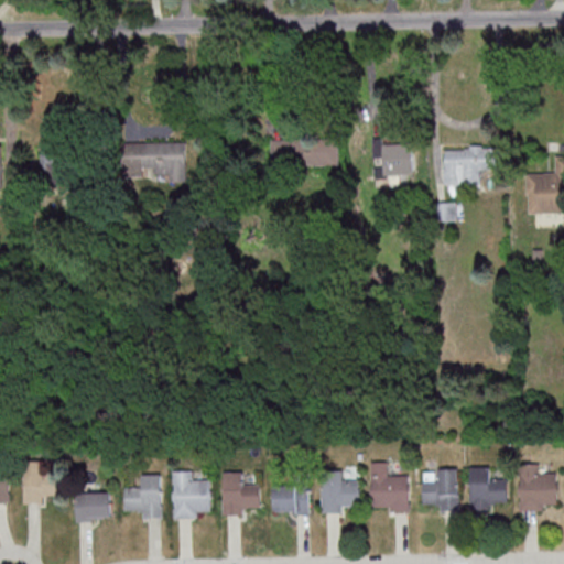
[(338,165),(338,139),(271,138),(271,164),(338,165)]
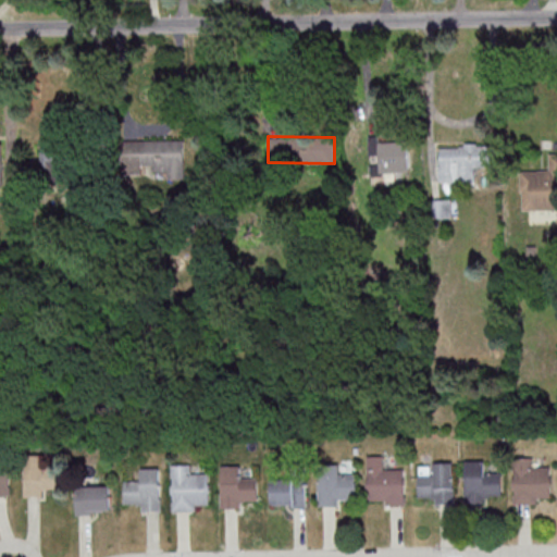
[(184,139),(122,141),(123,174),(141,173),(140,165),(153,165),(153,171),(168,171),(169,180),(185,178),(184,139)]
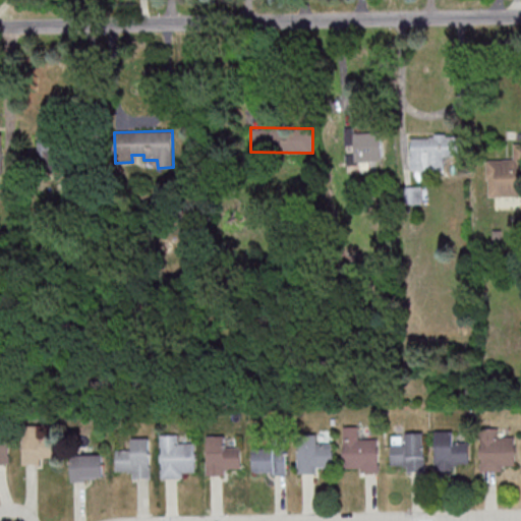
[(410,169),(444,170),(444,156),(464,156),(464,136),(411,135),(410,169)]
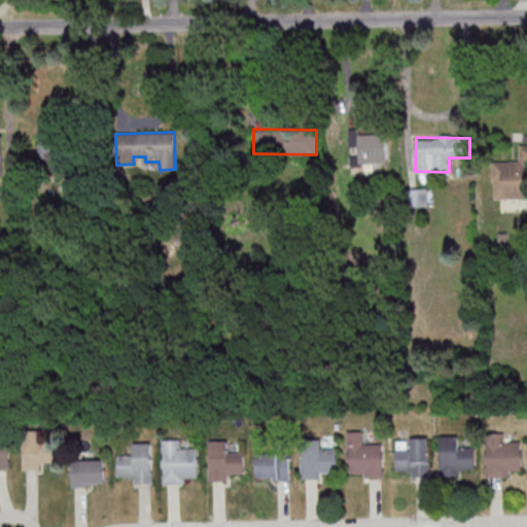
[(493,199),(526,198),(526,144),(519,144),(519,161),(492,162),(493,199)]
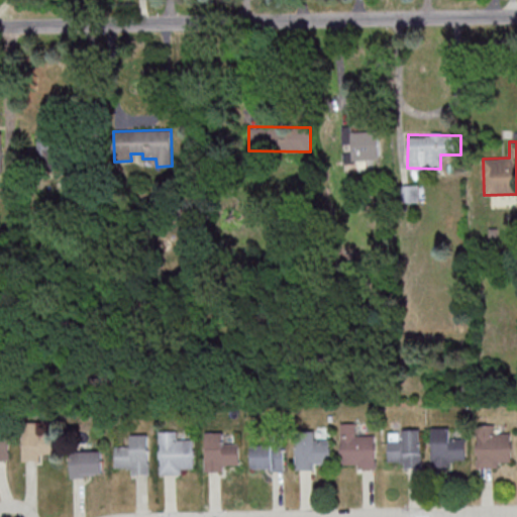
[(418,185),(400,185),(400,202),(418,202),(418,185)]
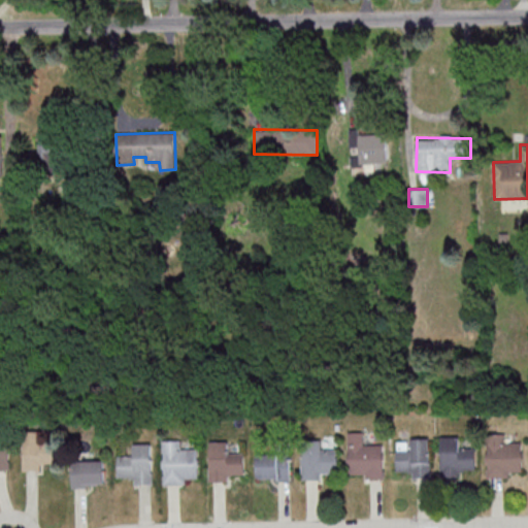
[(382,443),(362,443),(362,431),(347,432),(348,474),(365,473),(365,479),(383,479),(382,443)]
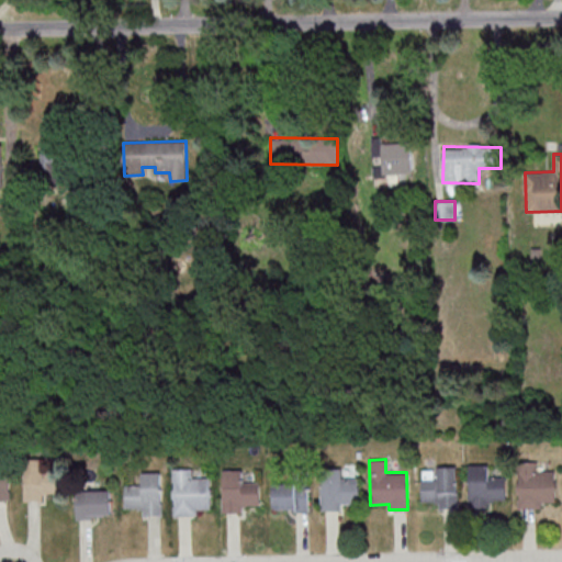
[(469,464),(470,507),(487,507),(487,502),(492,502),(492,499),(505,499),(505,476),(487,476),(487,463),(469,464)]
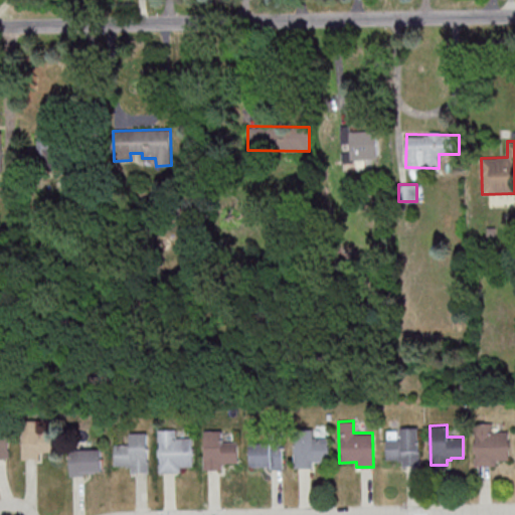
[(417,426),(419,466),(401,466),(401,461),(397,461),(397,460),(384,460),(384,439),(399,439),(399,427),(417,426)]
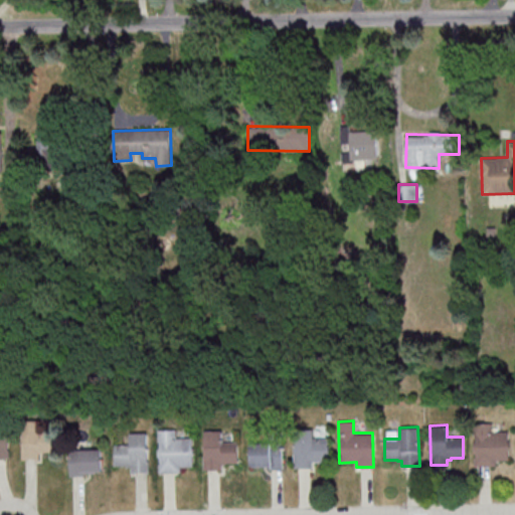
[(293,427),(293,466),(311,466),(311,461),(316,461),(316,460),(328,459),(328,438),(313,438),(313,427),(293,427)]
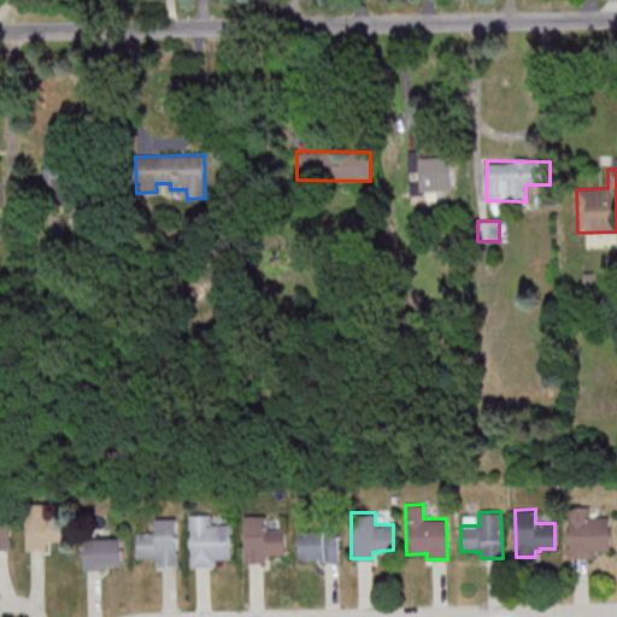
[(188,515),(189,565),(215,565),(215,558),(229,557),(228,524),(210,524),(210,513),(188,515)]
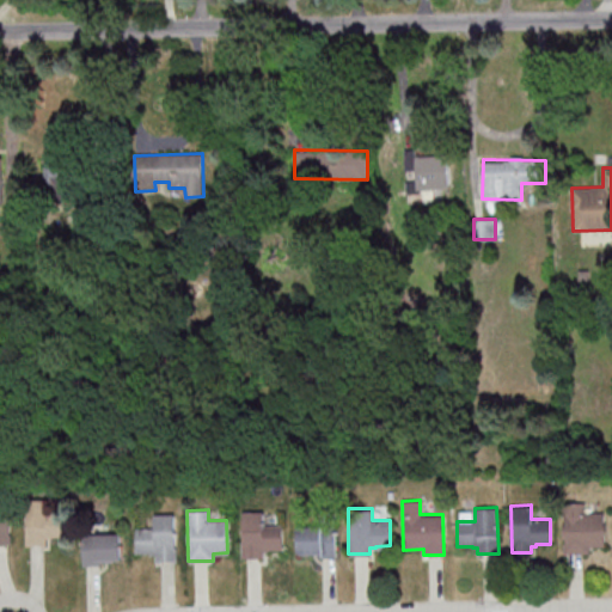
[(240,510),(243,557),(262,556),(262,551),(267,551),(267,549),(281,549),(281,524),(262,524),(262,509),(240,510)]
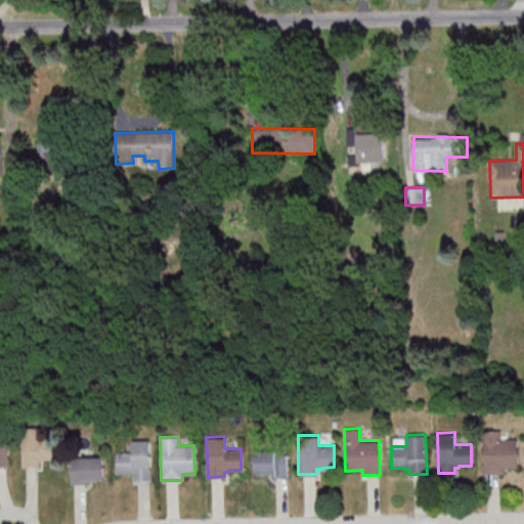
[(483,439),(516,437),(517,467),(501,467),(501,472),(484,473),(483,439)]
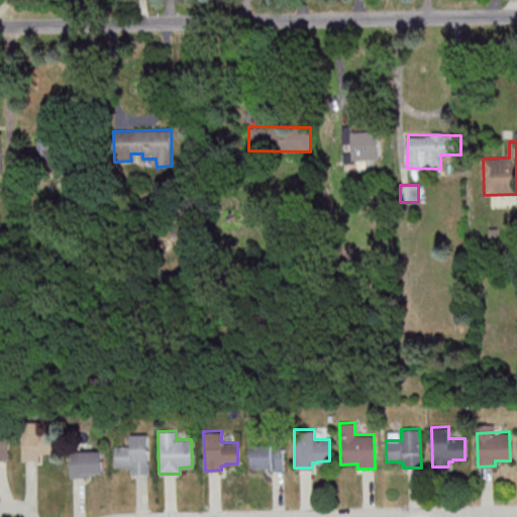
[(0,459),(9,460),(9,433),(0,433),(0,459)]
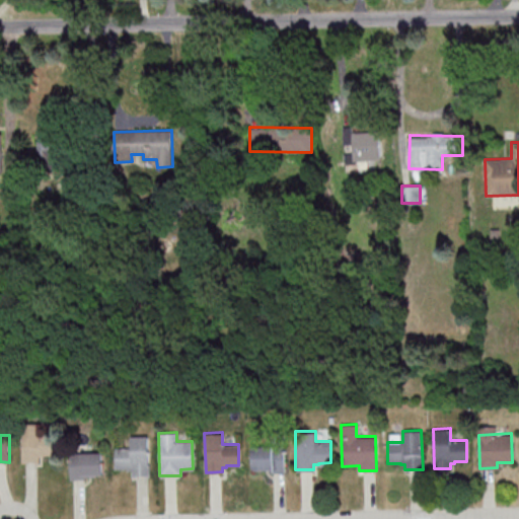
[(148,435),(149,474),(132,474),(132,470),(127,470),(127,468),(115,469),(114,448),(130,447),(129,436),(148,435)]
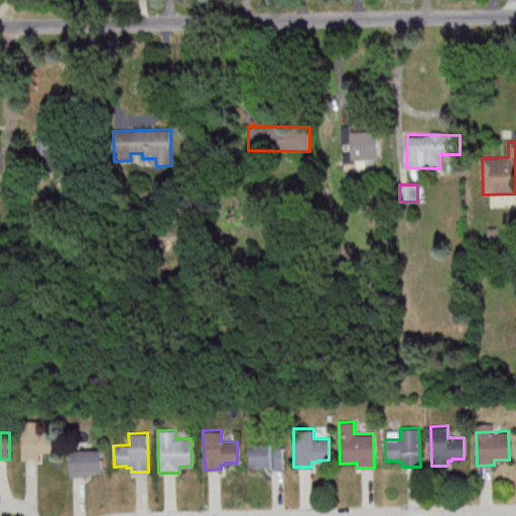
[(251,442),(252,470),(283,469),(283,441),(251,442)]
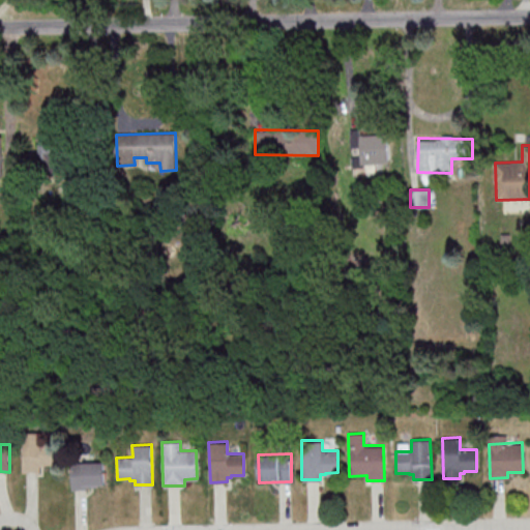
[(72,490),(106,489),(105,463),(71,464),(72,490)]
